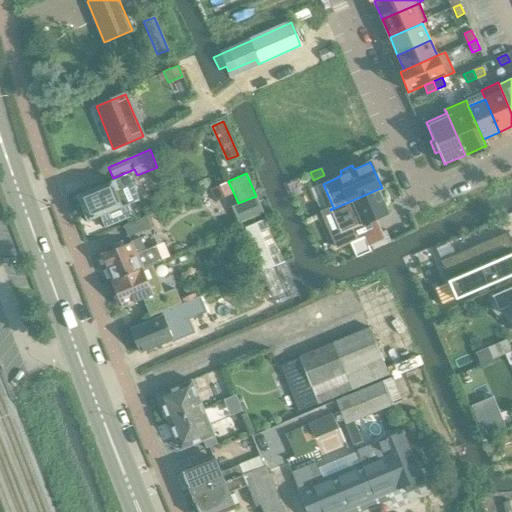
[(88,222),(100,217),(105,228),(134,217),(129,205),(140,201),(129,175),(127,176),(77,196),(81,207),(79,210),(83,220),(87,220),(88,222)]
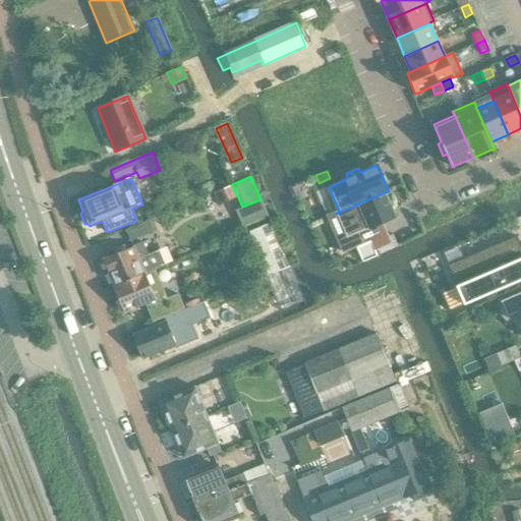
[(232,184),(214,191),(220,206),(238,197),(232,184)]
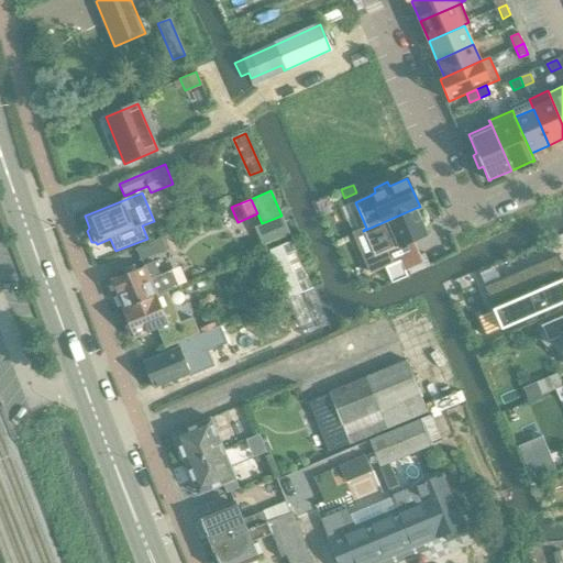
[(428,235),(416,208),(363,231),(375,257),(399,246),(399,247),(428,235)]
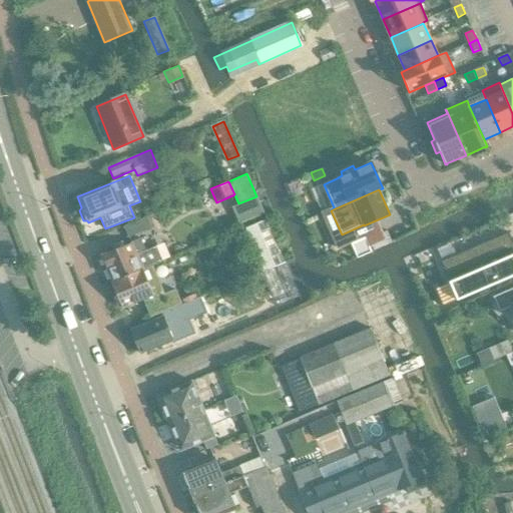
[(125,226),(130,237),(152,228),(147,217),(125,226)]
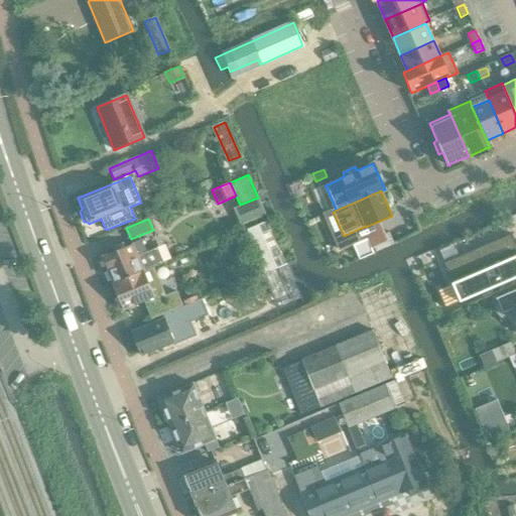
[(268,222),(248,231),(266,273),(286,265),(268,222)]
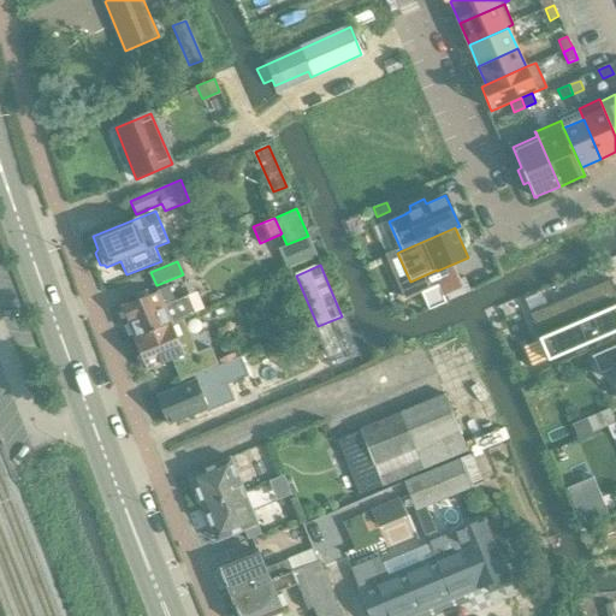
[(457,276),(439,283),(444,296),(463,289),(457,276)]
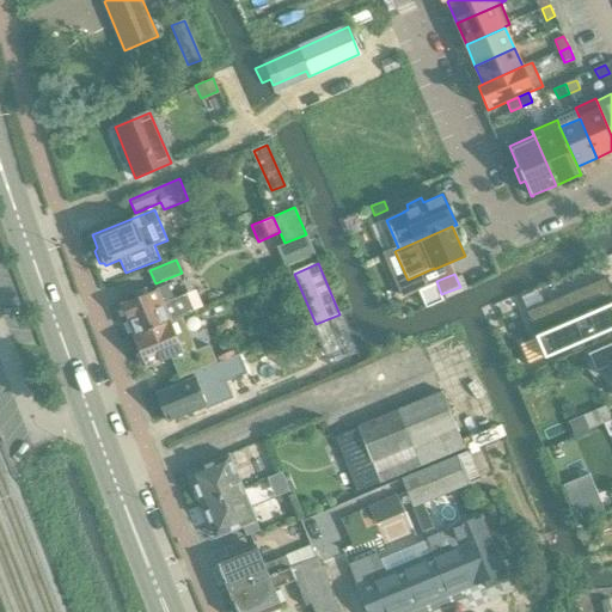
[(537,337),(520,344),(528,366),(546,359),(611,330),(611,288),(607,277),(526,312),(537,337)]
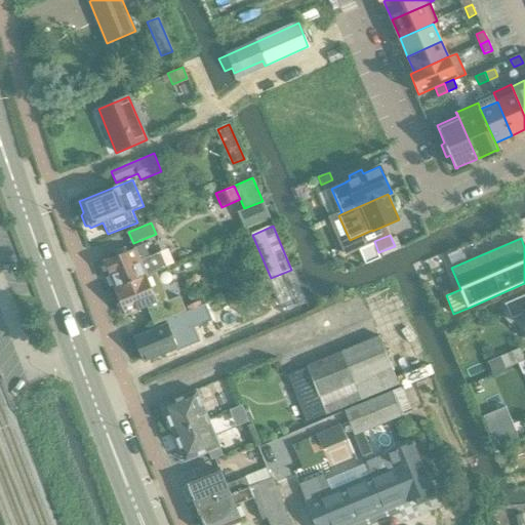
[(156,270),(164,266),(159,252),(151,256),(147,245),(136,249),(136,250),(128,253),(127,249),(118,252),(120,256),(106,261),(116,288),(115,289),(116,290),(157,273),(156,270)]
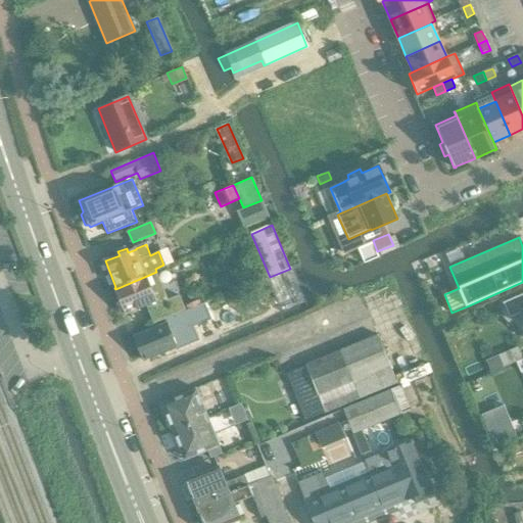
[(182,263),(184,269),(190,266),(188,259),(182,263)]
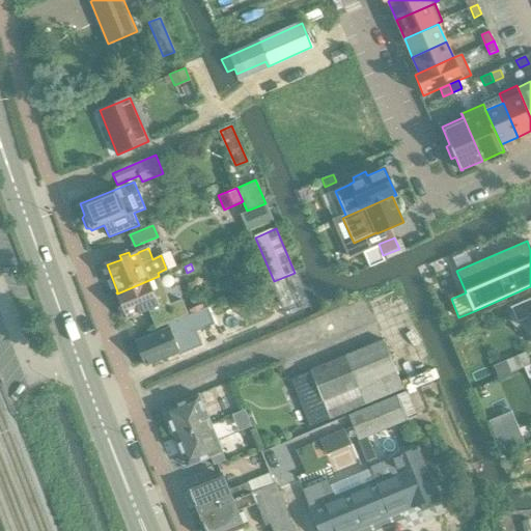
[(310,307),(295,273),(274,281),(271,283),(285,317),(310,307)]
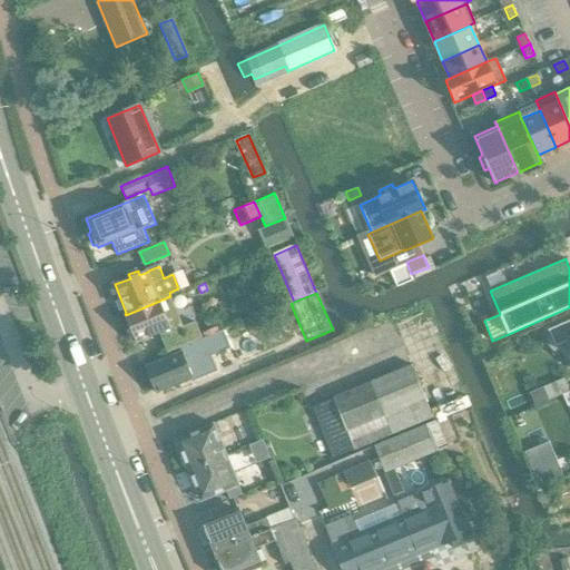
[(184,328),(170,296),(126,315),(136,343),(160,333),(168,354),(203,341),(196,324),(184,328)]
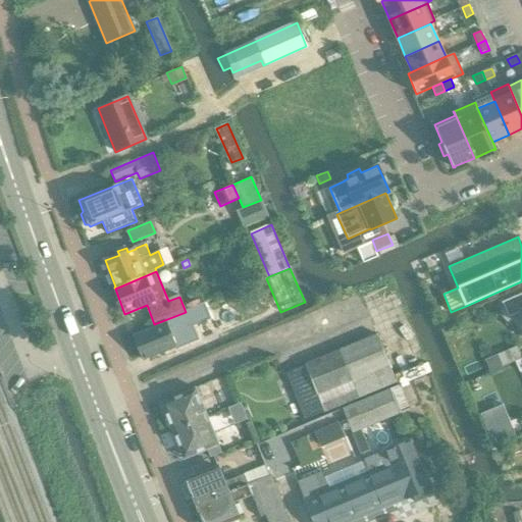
[(521,293),(502,302),(508,315),(521,310),(521,313),(521,293)]
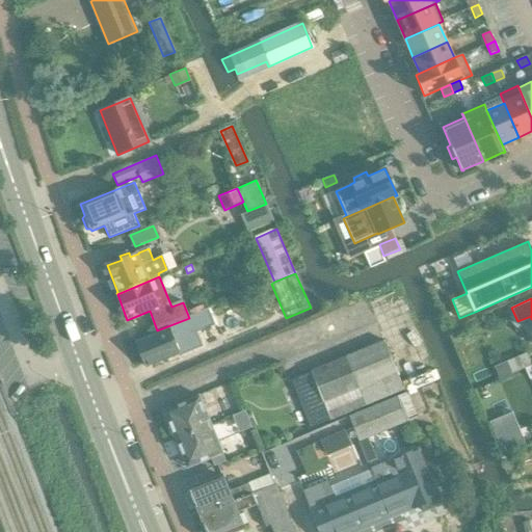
[(207,308),(191,315),(197,327),(212,321),(207,308)]
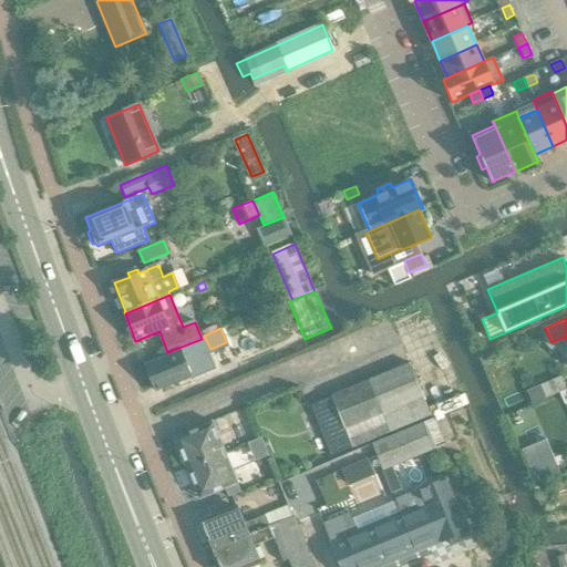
[(205,351),(185,360),(181,350),(145,364),(156,391),(192,377),(192,375),(212,368),(205,351)]
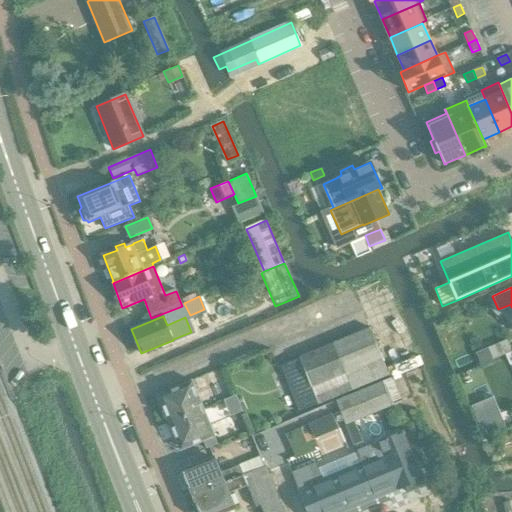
[(289,363),(281,367),(300,413),(319,404),(353,392),(353,391),(389,375),(382,359),(384,359),(370,328),(289,363)]
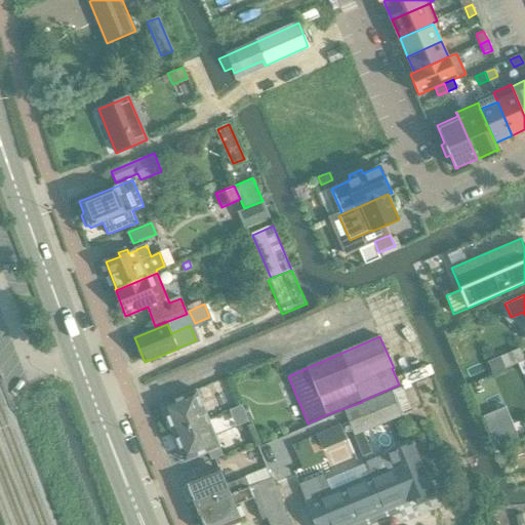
[(493,361),(498,372),(506,368),(500,357),(493,361)]
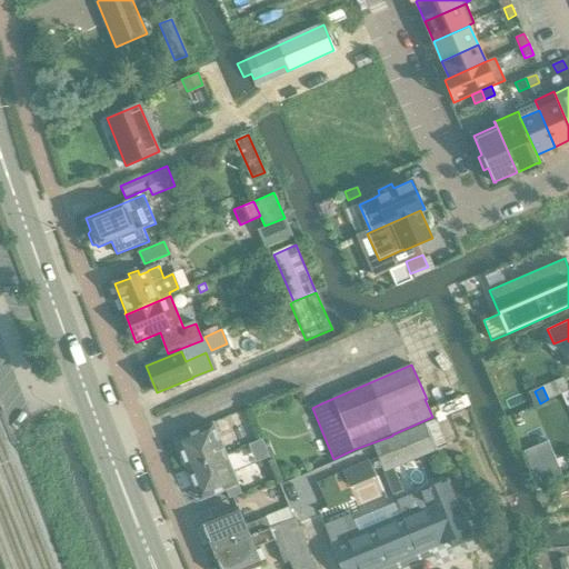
[(466,396),(432,409),(436,419),(445,416),(469,406),(466,396)]
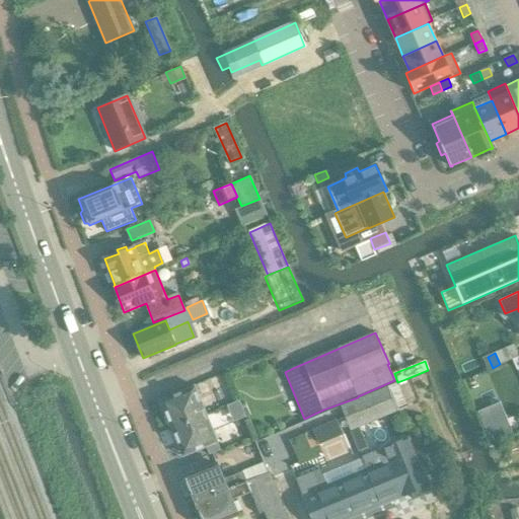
[(359,427),(408,406),(398,382),(341,405),(350,430),(359,427)]
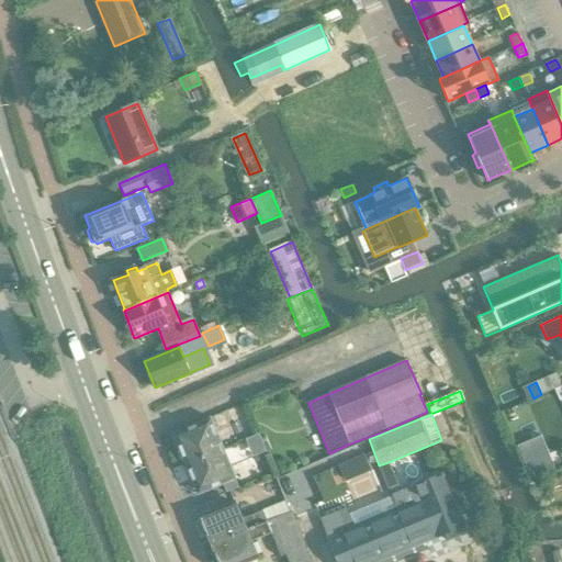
[(180,459),(184,461),(186,463),(223,449),(211,418),(173,434),(179,448),(178,453),(180,459)]
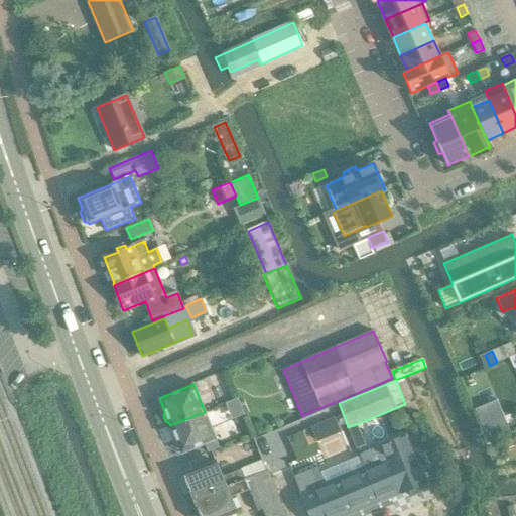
[(497,400),(475,409),(488,439),(510,429),(497,400)]
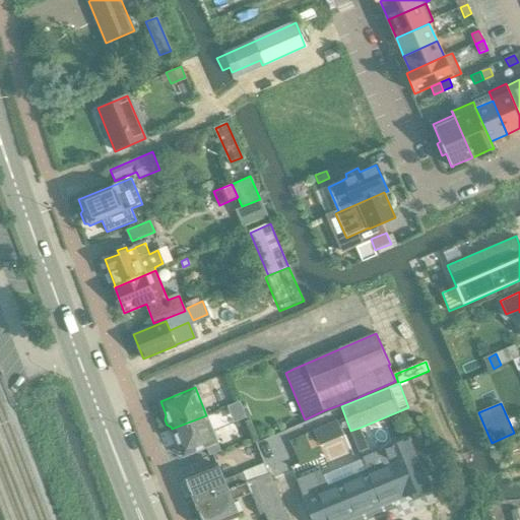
[(218,443),(207,415),(206,415),(172,429),(172,430),(172,435),(174,441),(178,444),(183,457),(218,443)]
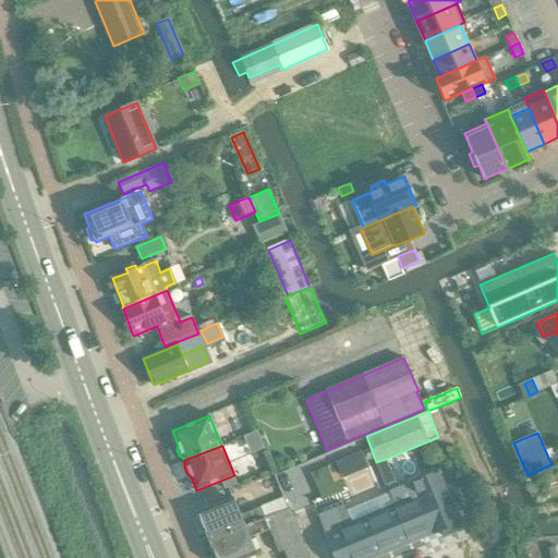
[(386,459),(376,462),(386,485),(395,482),(386,459)]
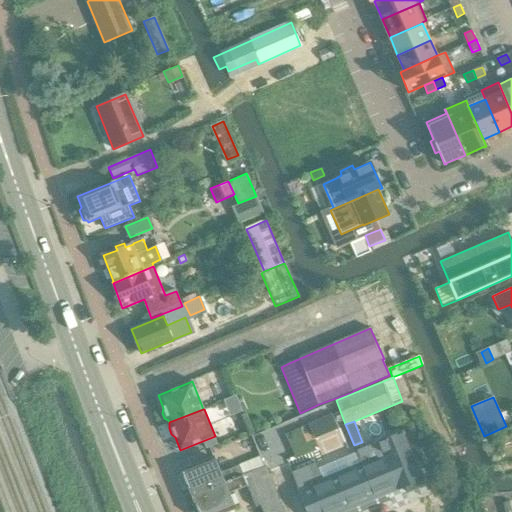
[(365,460),(362,463),(353,467),(368,502),(388,494),(393,495),(400,493),(403,487),(422,479),(402,432),(361,449),(365,460)]
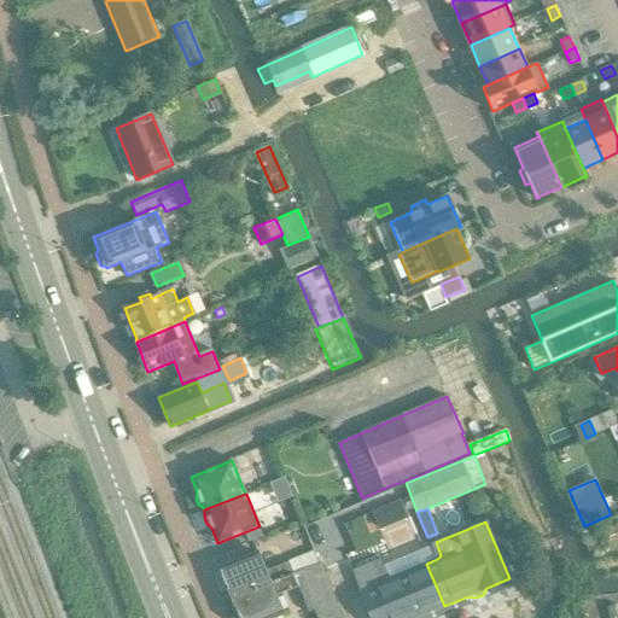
[(313,553),(289,563),(293,575),(318,565),(313,553)]
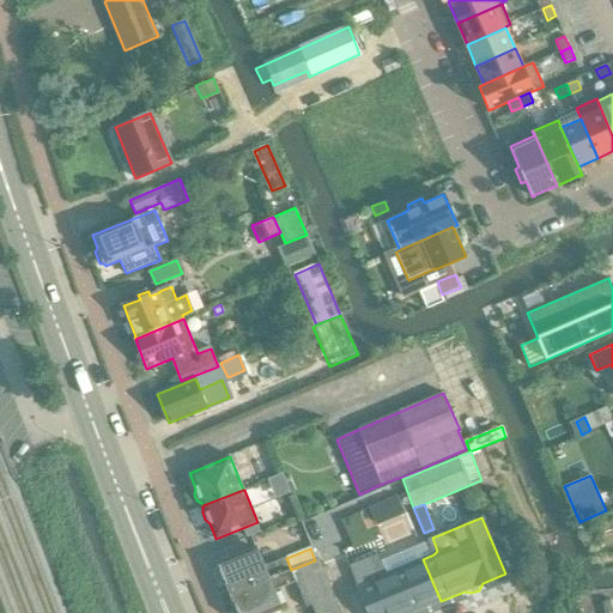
[(220,568),(218,572),(222,581),(226,583),(231,594),(291,570),(286,558),(263,568),(256,550),(220,564),(219,565),(219,566),(220,568)]
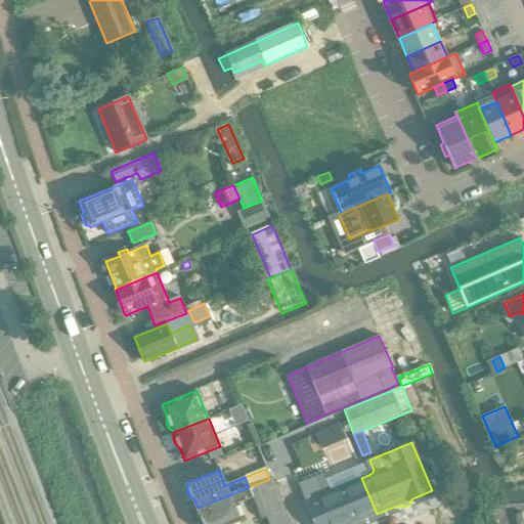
[(311,523),(313,522),(314,523),(351,523),(377,514),(361,478),(343,486),(323,492),(316,476),(299,483),(305,500),(311,516),(308,517),(311,523)]
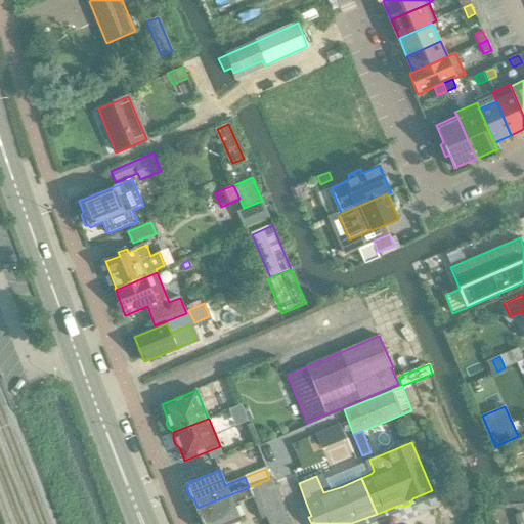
[(249,487),(198,508),(202,517),(200,521),(200,523),(227,523),(239,520),(233,506),(253,497),(261,518),(266,517),(284,510),(271,478),(269,479),(249,487)]
